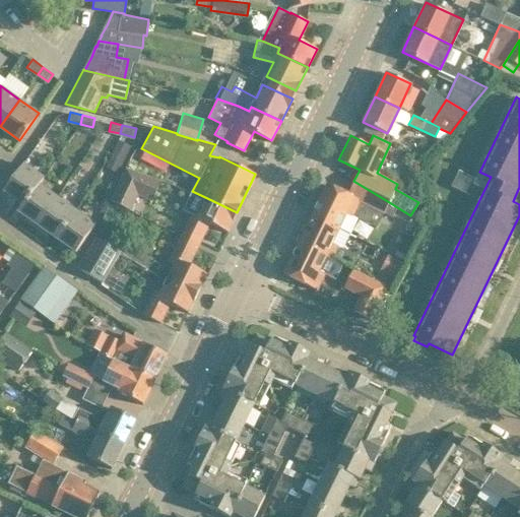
[(105,166),(117,172),(130,144),(118,138),(105,166)]
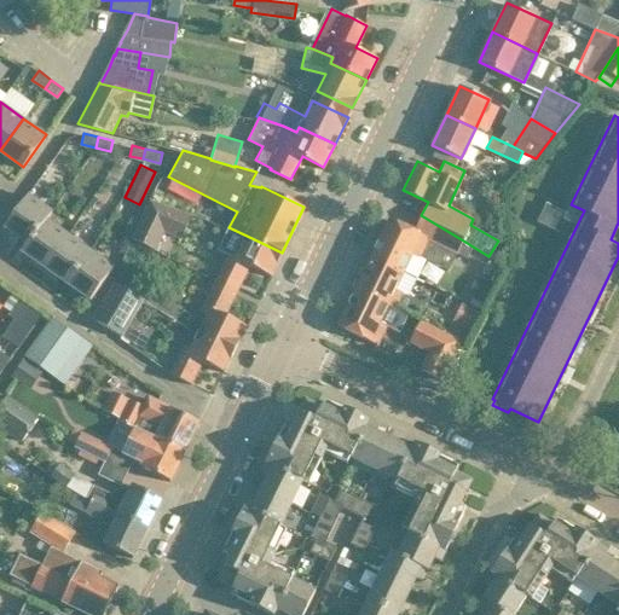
[(5,226),(27,242),(50,209),(28,193),(5,226)]
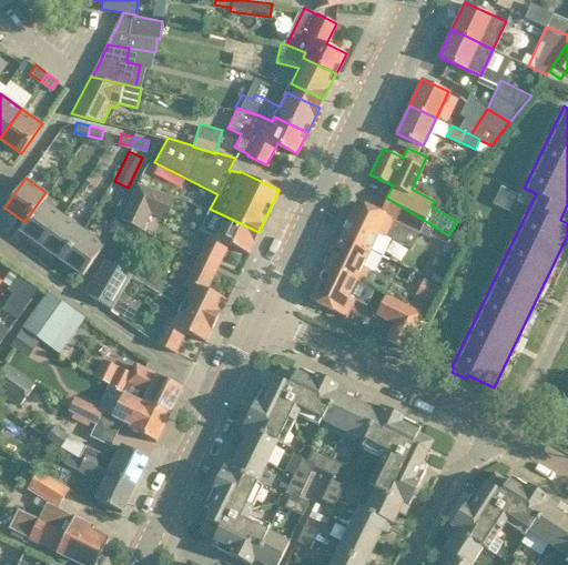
[(151,211),(160,191),(138,182),(120,218),(142,229),(151,211)]
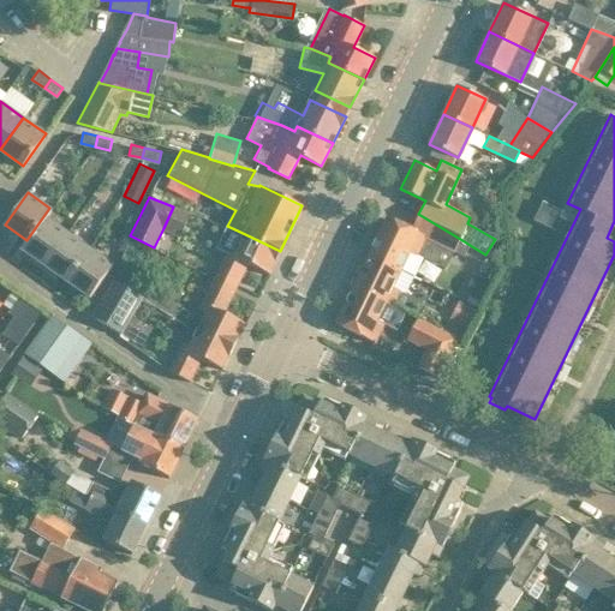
[(533,219),(561,232),(569,214),(543,201),(533,219)]
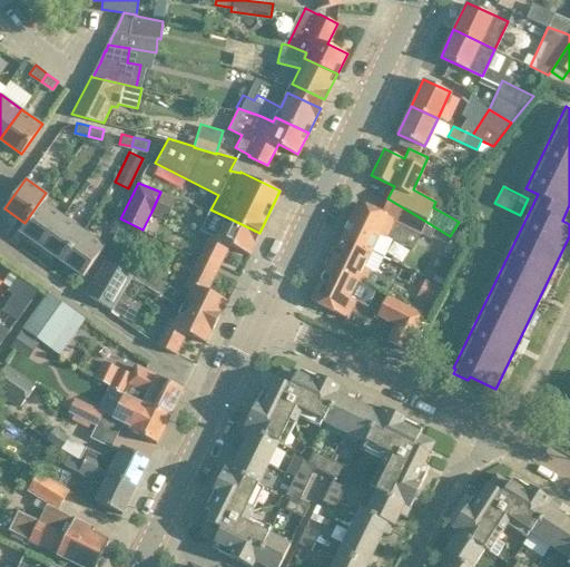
[(20,230),(41,245),(62,215),(42,202),(47,194),(46,193),(25,223),(20,230)]
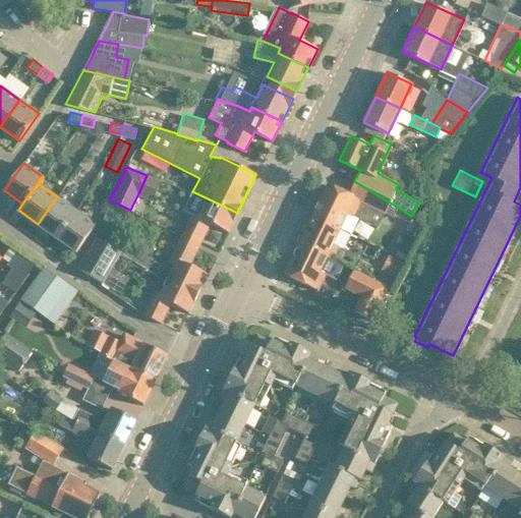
[(328,184),(312,215),(340,228),(347,213),(353,216),(359,202),(384,214),(390,203),(354,181),(348,194),(328,184)]
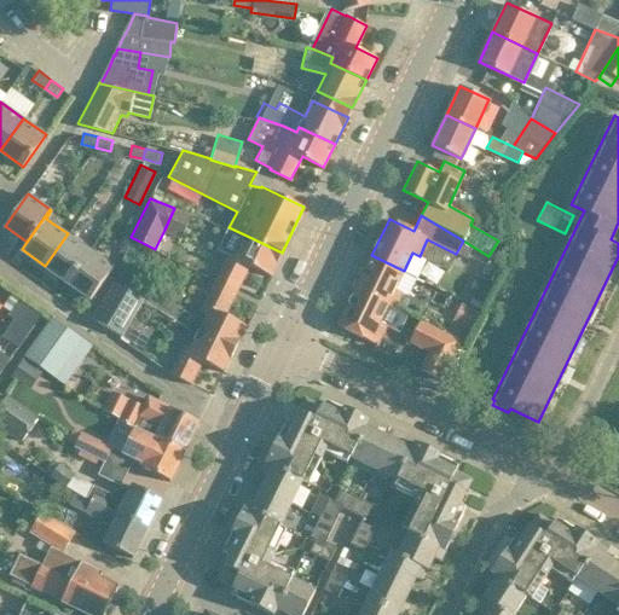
[(271,274),(282,253),(247,236),(229,227),(227,226),(217,248),(229,255),(218,277),(238,286),(238,285),(249,265),(271,274)]
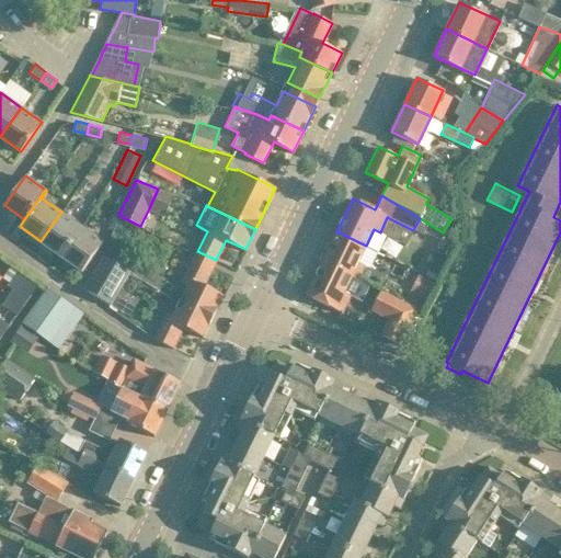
[(41,241),(61,255),(82,227),(61,212),(41,241)]
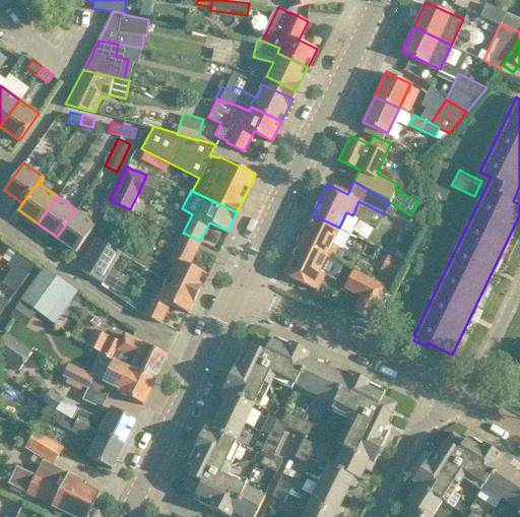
[(389,202),(383,213),(392,217),(397,207),(389,202)]
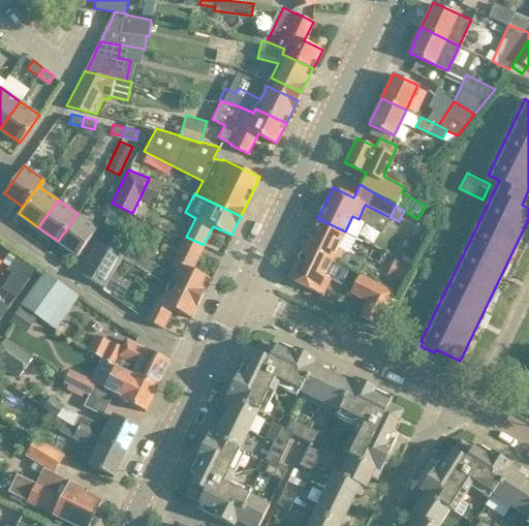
[(78,214),(58,241),(78,255),(97,227),(78,214)]
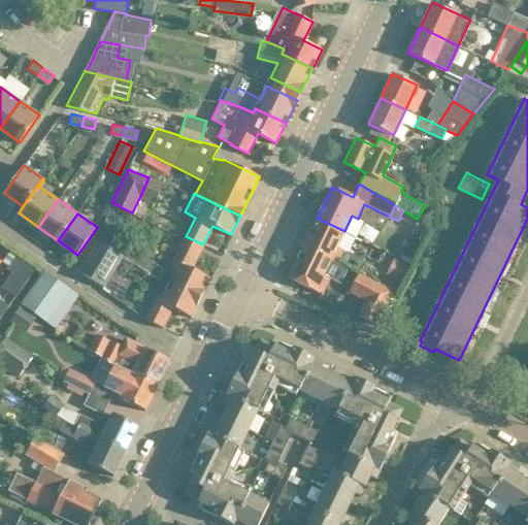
[(317,218),(303,245),(330,259),(337,262),(343,249),(337,245),(344,231),(317,218)]
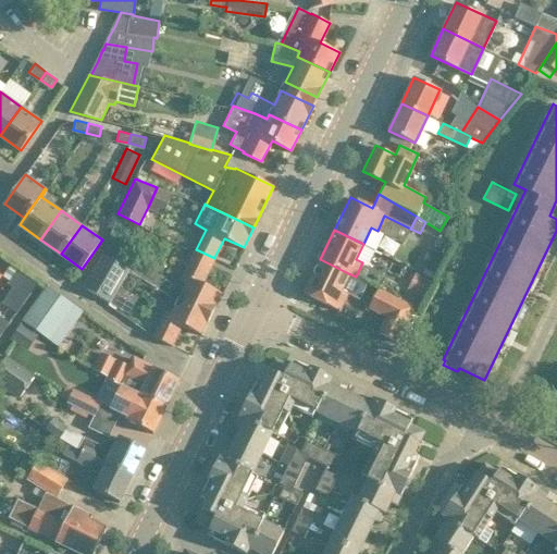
[(430,246),(420,262),(436,272),(437,273),(447,257),(430,246)]
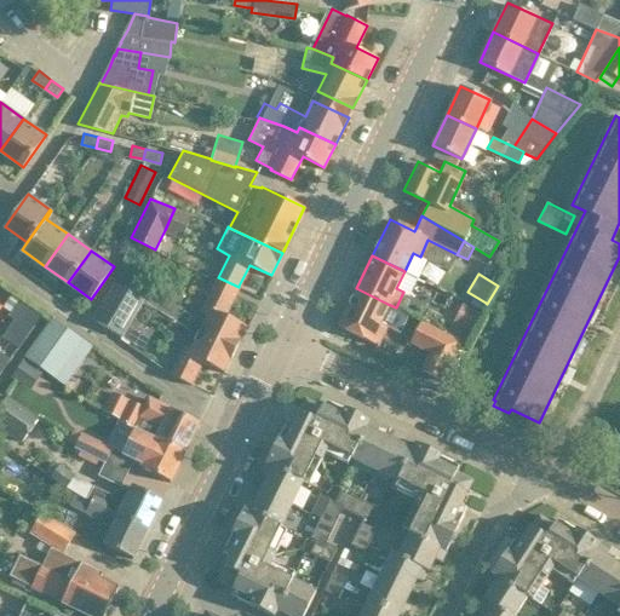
[(133,316),(144,299),(114,281),(92,318),(122,335),(124,334),(142,346),(153,327),(133,316)]
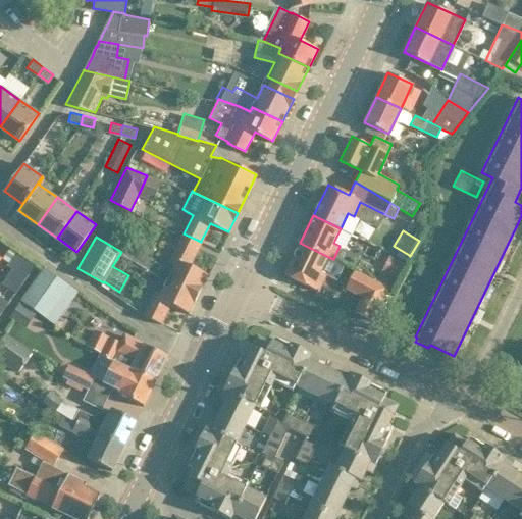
[(174,265),(168,278),(198,294),(207,274),(190,266),(199,247),(181,238),(169,263),(174,265)]
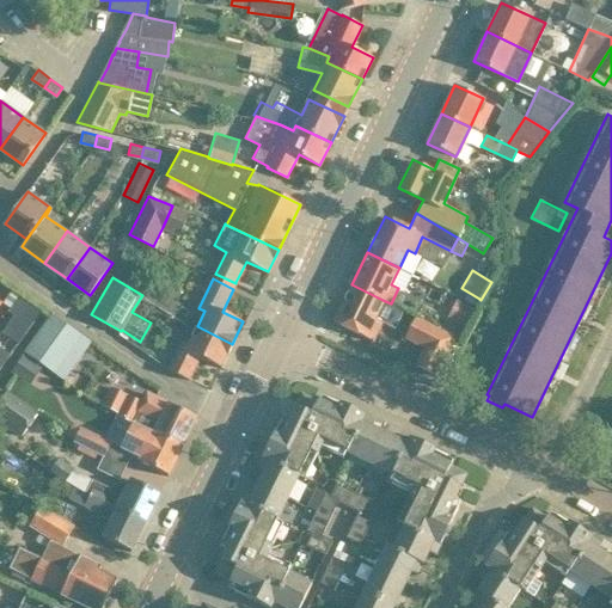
[(148,283),(142,295),(172,313),(179,301),(148,283)]
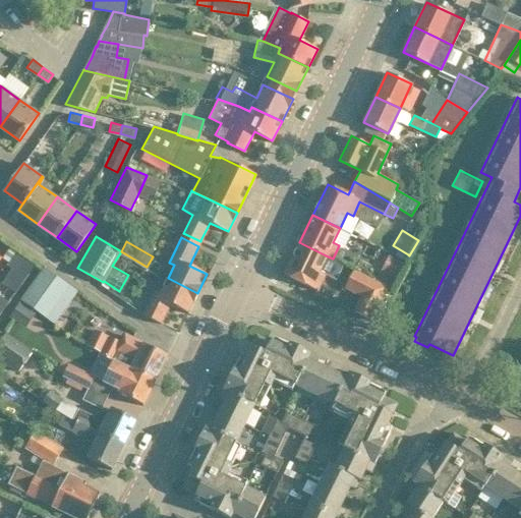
[(326,255),(299,242),(285,274),(317,289),(325,274),(319,271),(326,255)]
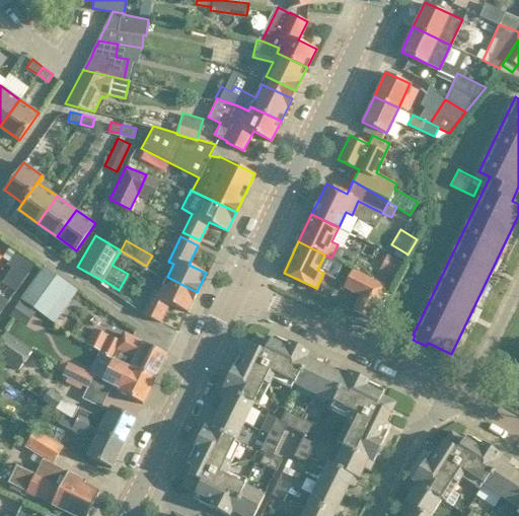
[(386,252),(379,269),(394,276),(401,260),(386,252)]
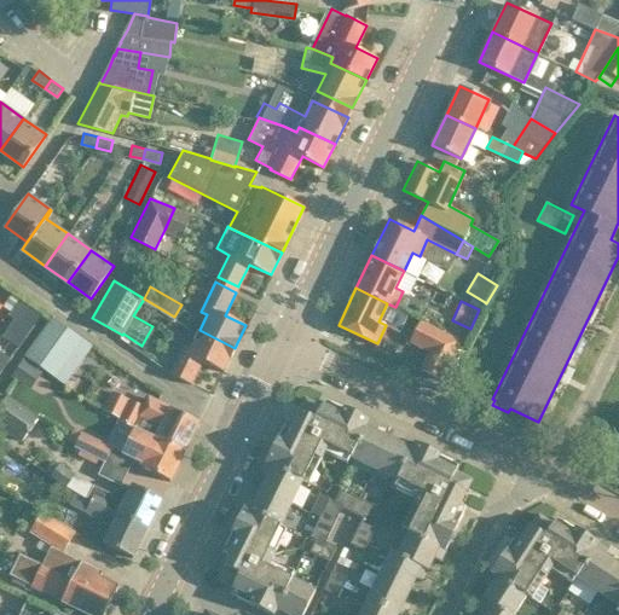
[(15,318),(1,336),(18,347),(25,337),(30,330),(15,318)]
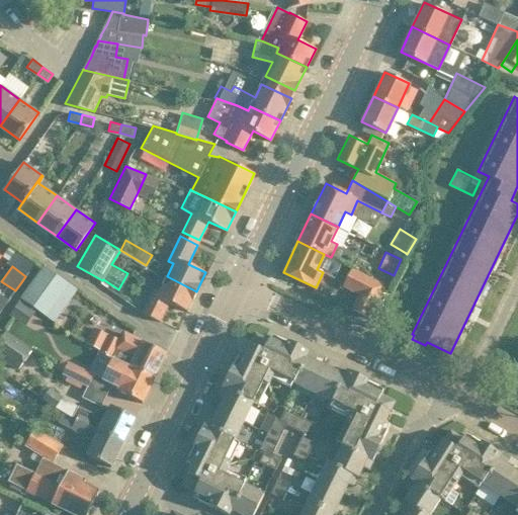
[(46,315),(67,283),(44,266),(21,296),(33,306),(46,315)]
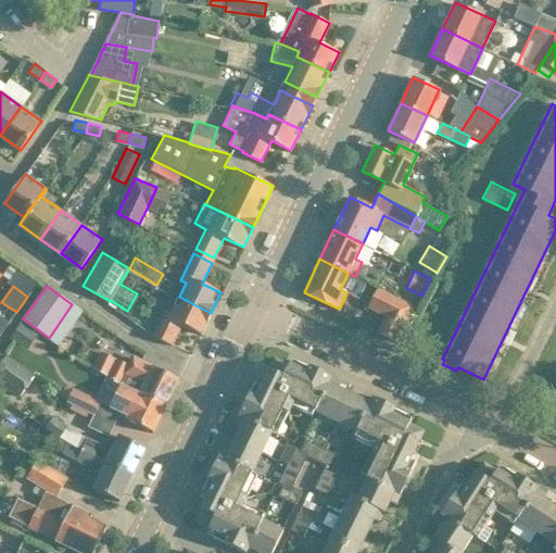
[(403,324),(414,304),(378,287),(368,306),(386,315),(378,331),(395,340),(404,324),(403,324)]
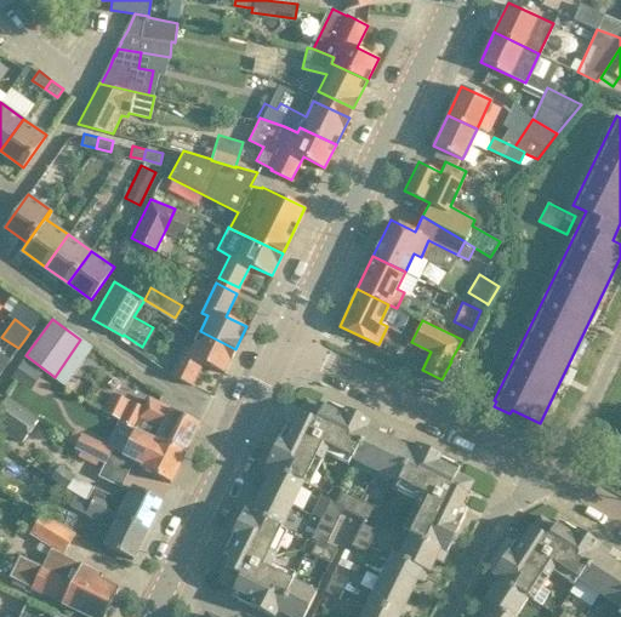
[(235,349),(200,331),(193,329),(184,346),(171,375),(192,384),(203,361),(224,371),(235,349)]
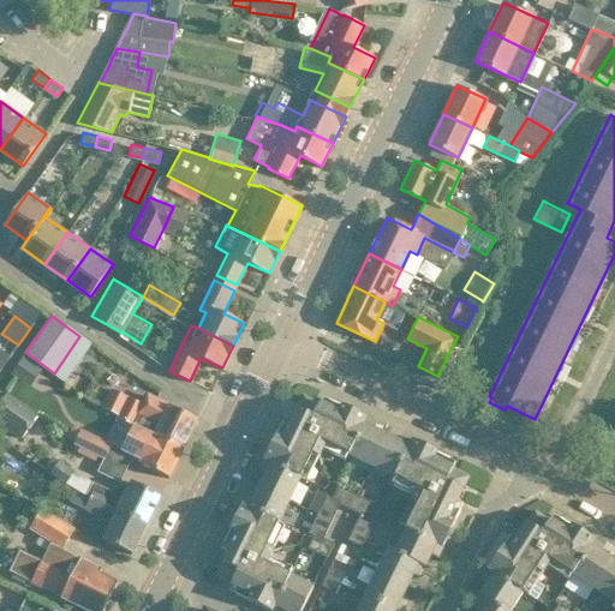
[(0,366),(1,367),(10,355),(0,347),(0,366)]
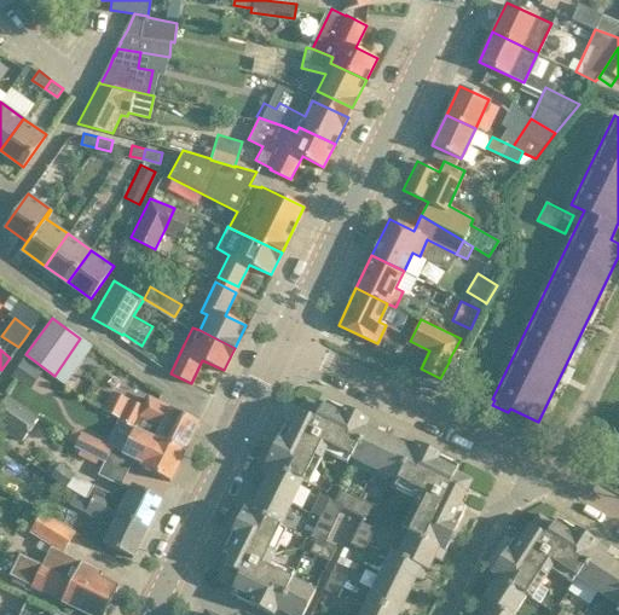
[(40,365),(25,354),(12,373),(30,387),(42,372),(38,369),(40,365)]
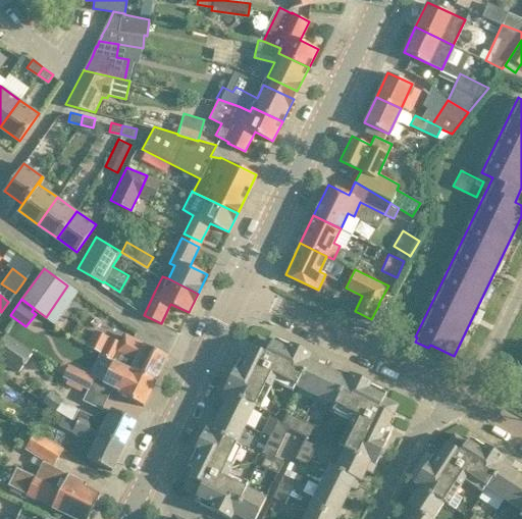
[(113,359),(155,379),(167,355),(125,334),(121,343),(79,320),(71,332),(88,344),(101,351),(100,353),(113,359)]
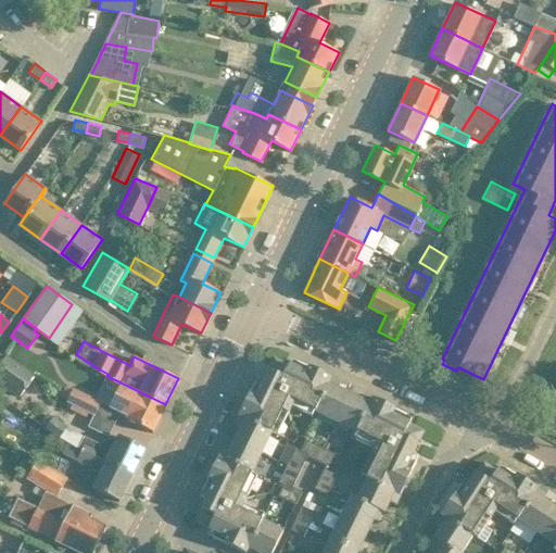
[(0,363),(0,382),(19,396),(35,374),(7,354),(0,363)]
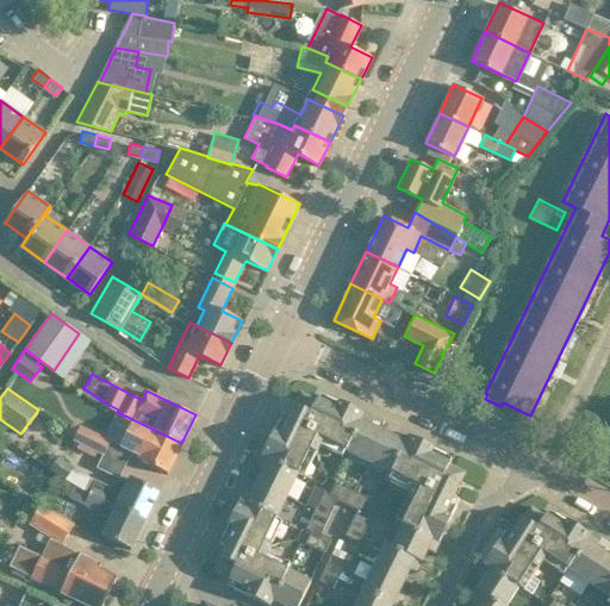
[(323,438),(414,482),(416,480),(458,500),(459,498),(453,495),(459,485),(458,483),(465,470),(449,463),(448,462),(452,456),(446,454),(398,430),(396,436),(371,424),(374,418),(327,395),(321,393),(317,398),(312,397),(302,391),(294,404),(288,414),(282,412),(280,418),(279,418),(256,464),(262,468),(250,493),(244,489),(222,537),(219,543),(225,545),(213,570),(229,578),(230,579),(226,585),(232,587),(269,605),(281,605),(282,605),(286,605),(298,605),(311,580),(263,557),(271,543),(265,541),(309,449),(316,453),(323,438)]
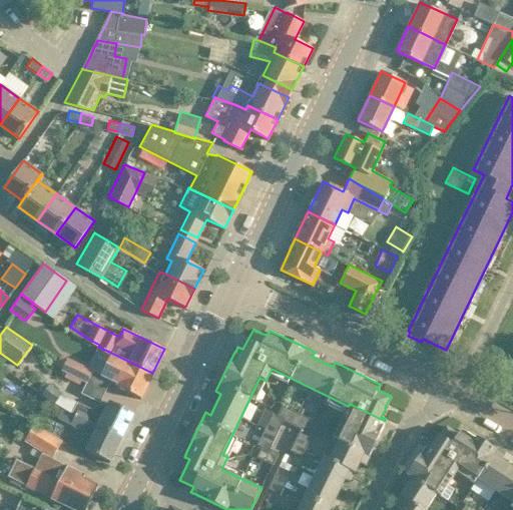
[(152,373),(111,353),(100,375),(117,384),(116,386),(141,398),(152,373)]
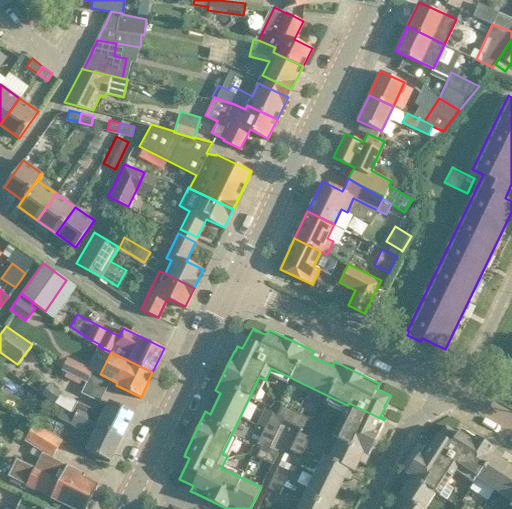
[(86,381),(92,368),(67,356),(61,368),(62,369),(69,372),(86,381)]
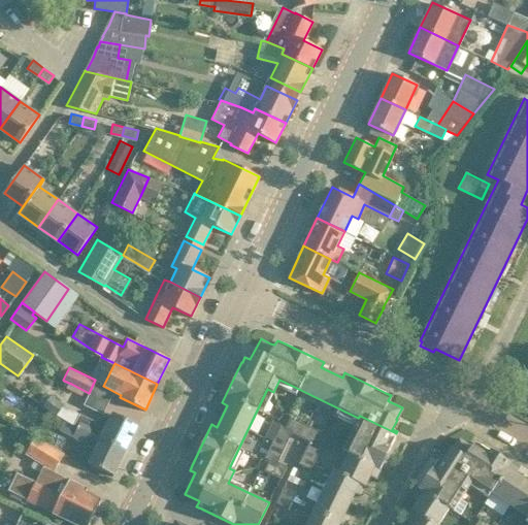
[(2,378),(0,380),(0,414),(12,421),(29,396),(2,378)]
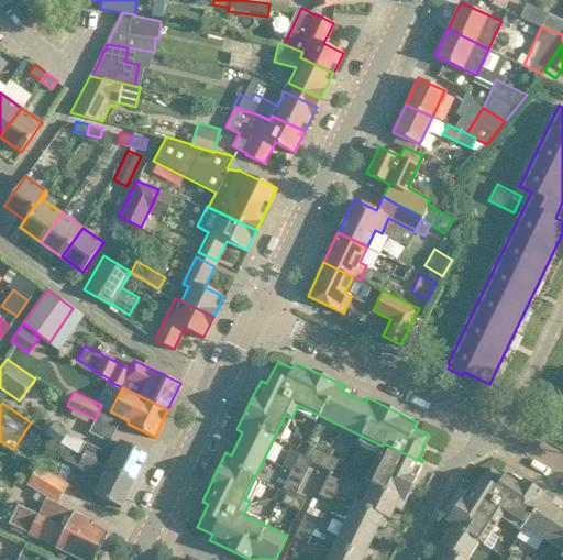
[(67,431),(54,421),(46,432),(59,442),(67,431)]
